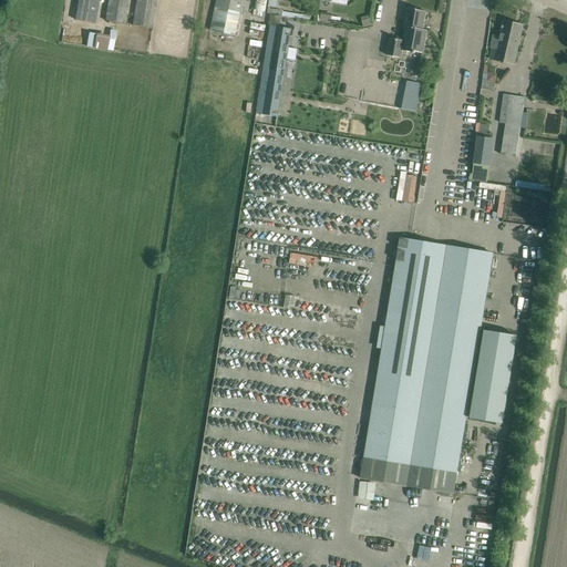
[(93,23),(98,0),(78,0),(74,20),(93,23)]
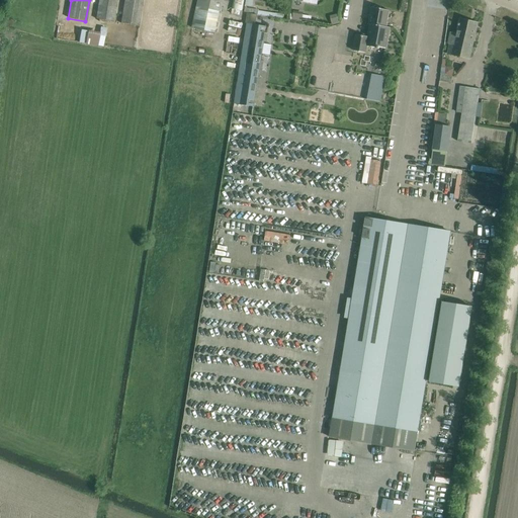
[(112,22),(115,0),(98,0),(96,19),(112,22)]
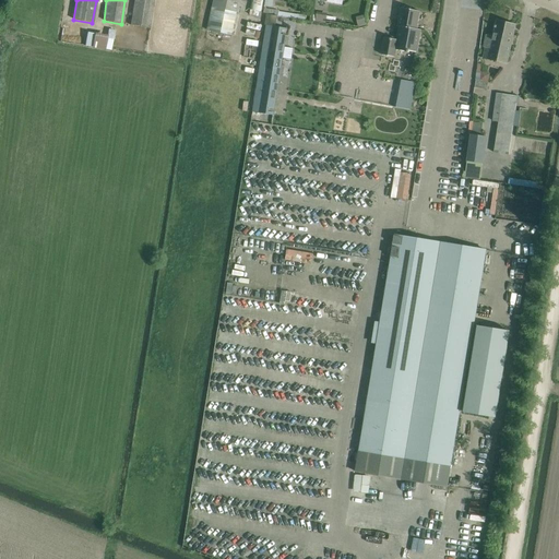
[(149,28),(153,0),(134,0),(130,25),(149,28)]
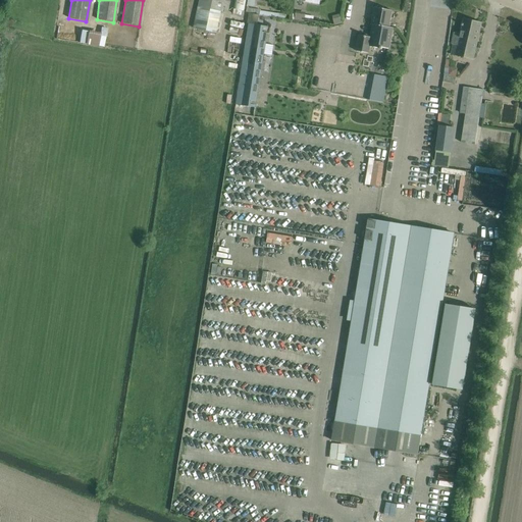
[(199,0),(194,29),(216,34),(220,11),(223,12),(224,0),(199,0)]
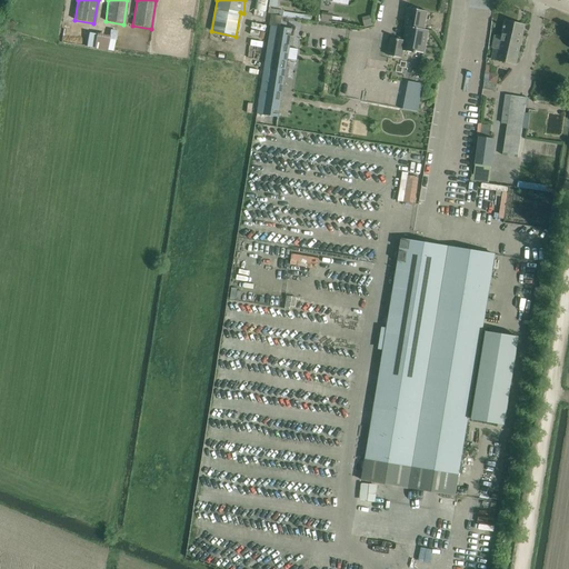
[(256,0),(255,10),(266,12),(267,0),(256,0)]
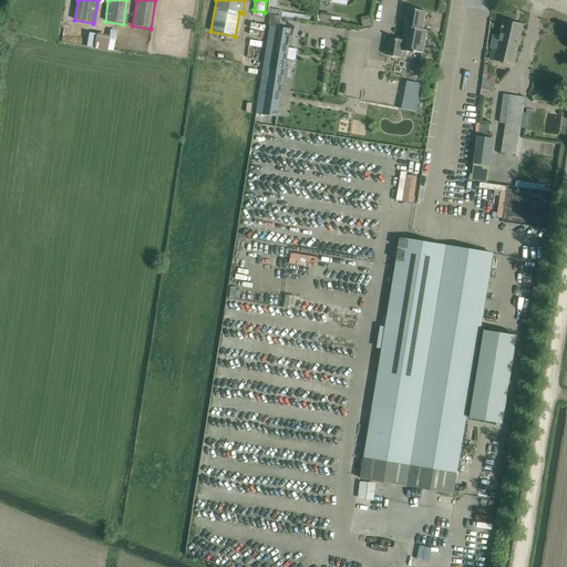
[(268,9),(267,13),(300,19),(301,14),(282,12),(282,11),(268,9)]
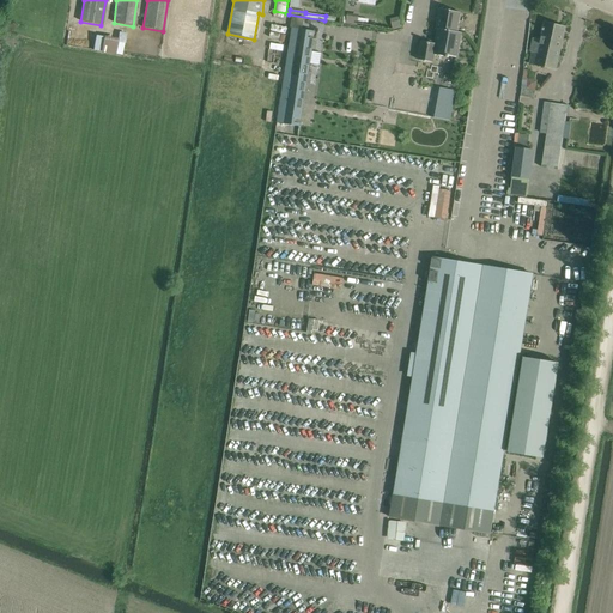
[(460,13),(439,10),(437,30),(438,30),(436,44),(422,42),(418,60),(434,62),(435,55),(445,58),(448,59),(448,56),(457,58),(461,34),(457,32),(460,13)]
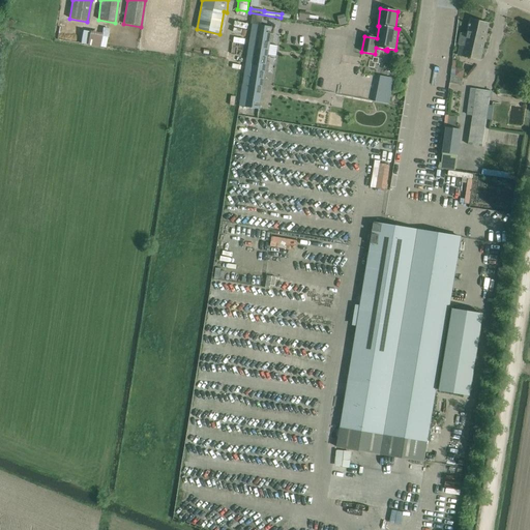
[(311,13),(300,11),(299,20),(310,22),(311,13)]
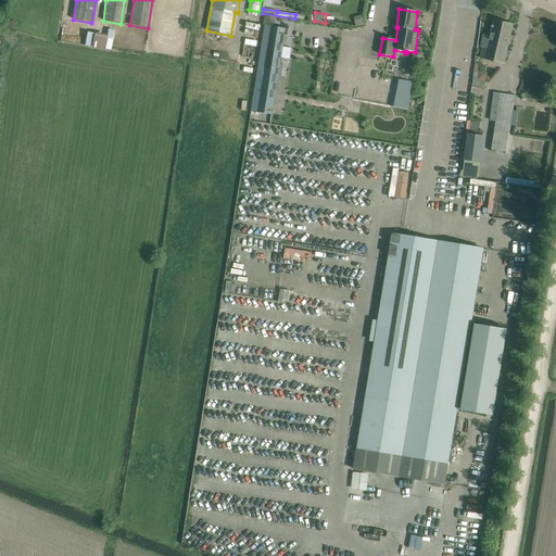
[(481,58),(494,61),(504,63),(513,26),(494,21),(491,37),(483,36),(481,47),(483,47),(481,58)]
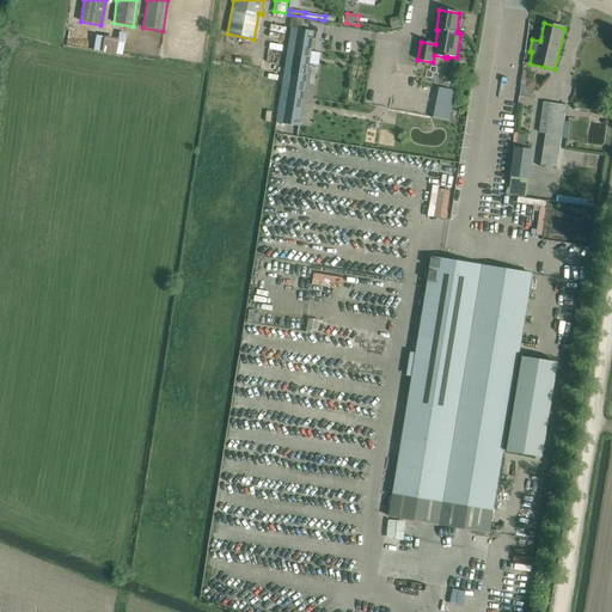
[(314,32),(291,29),(276,122),(299,126),(314,32)]
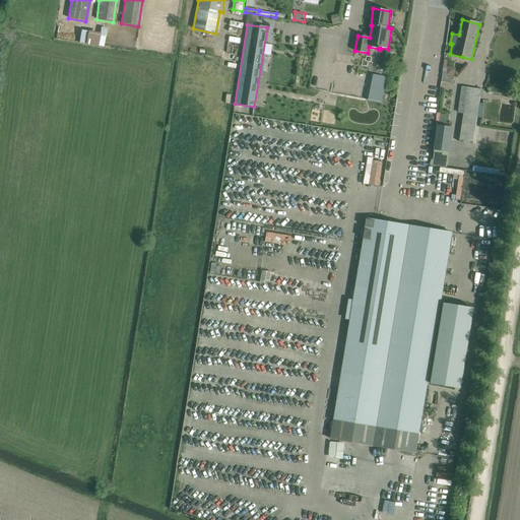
[(81,44),(101,47),(103,33),(83,29),(81,44)]
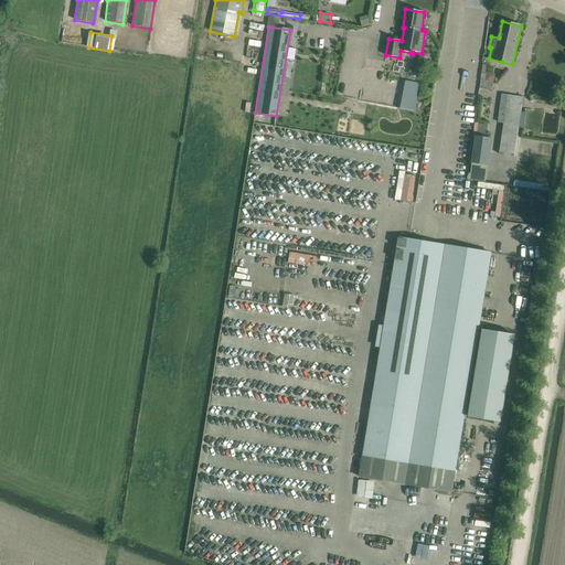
[(493,83),(494,77),(492,74),(487,73),(484,82),(493,83)]
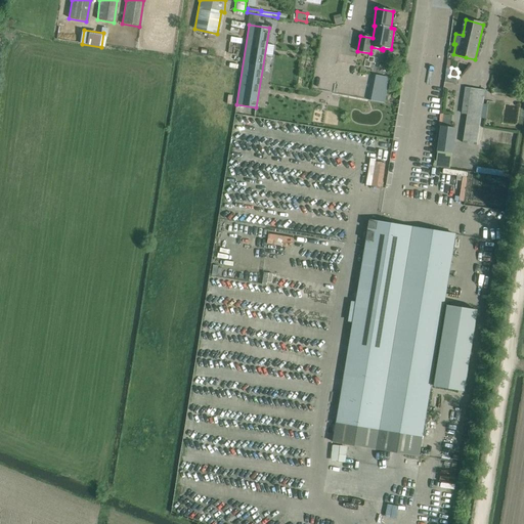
[(389,78),(374,75),(368,100),(384,103),(389,78)]
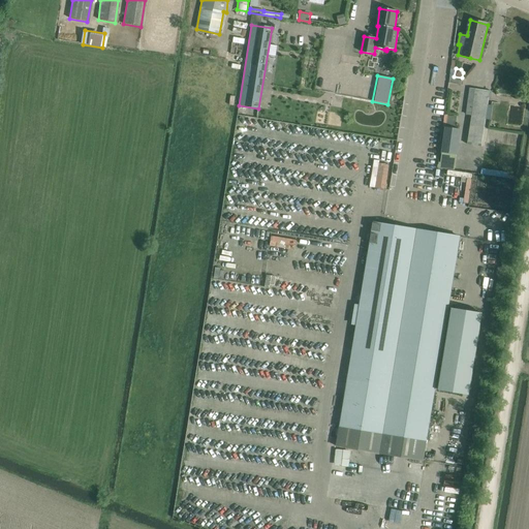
[(469,90),(467,104),(466,116),(471,116),(467,146),(480,148),(489,92),(469,90)]
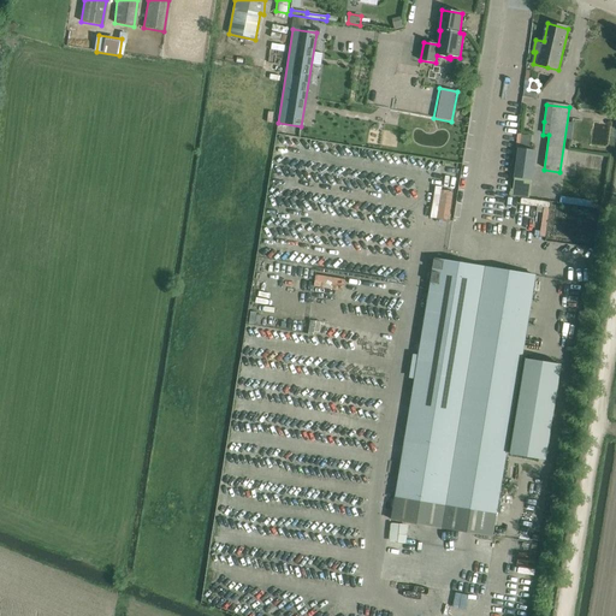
[(519,149),(529,150),(532,135),(519,134),(516,148),(519,149)]
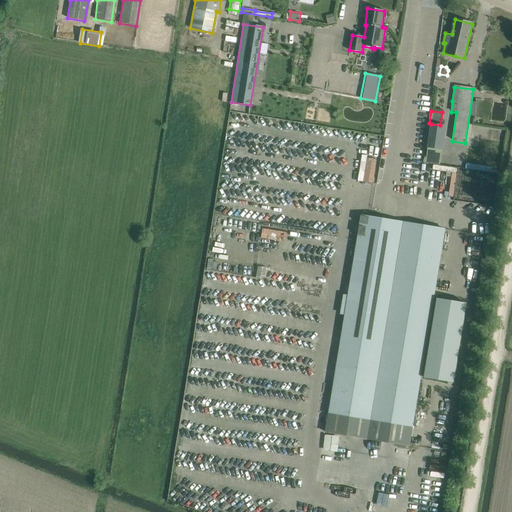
[(426,158),(425,157),(424,162),(440,165),(445,126),(440,125),(431,124),(426,158)]
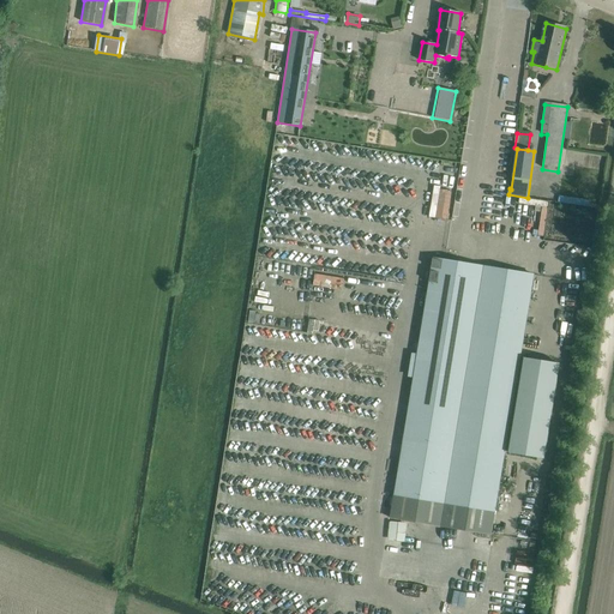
[(434,187),(432,217),(451,218),(453,188),(434,187)]
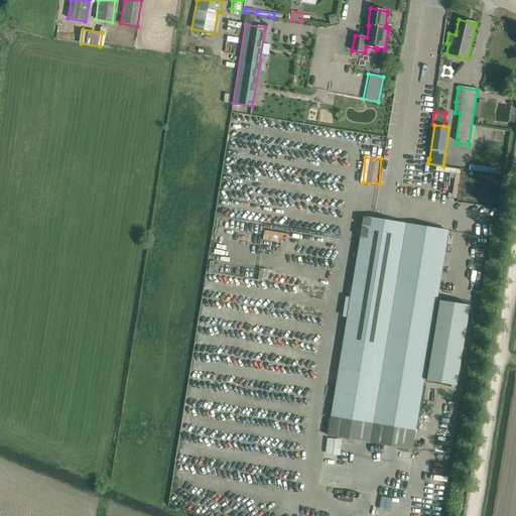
[(471,164),(471,169),(437,166),(437,170),(457,172),(455,197),(500,201),(503,174),(496,174),(497,167),(471,164)]
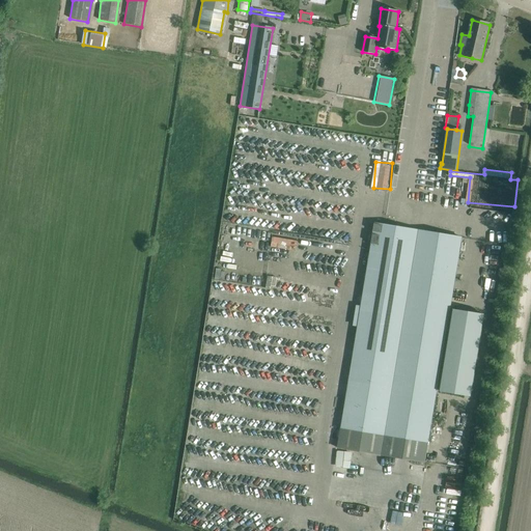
[(341,428),(338,448),(366,453),(395,458),(425,463),(428,442),(460,248),(462,239),(432,233),(403,228),(374,224),(373,234),(341,428)]
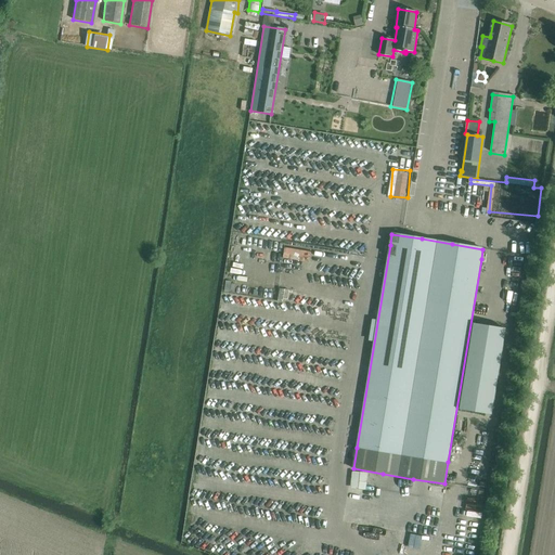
[(281,288),(280,300),(291,301),(292,289),(281,288)]
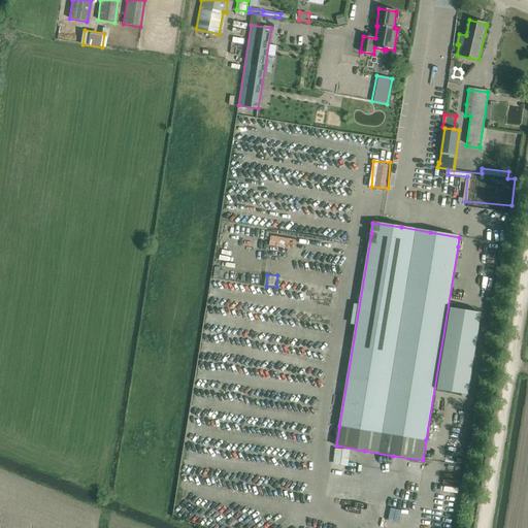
[(467,394),(482,311),(451,306),(437,389),(467,394)]
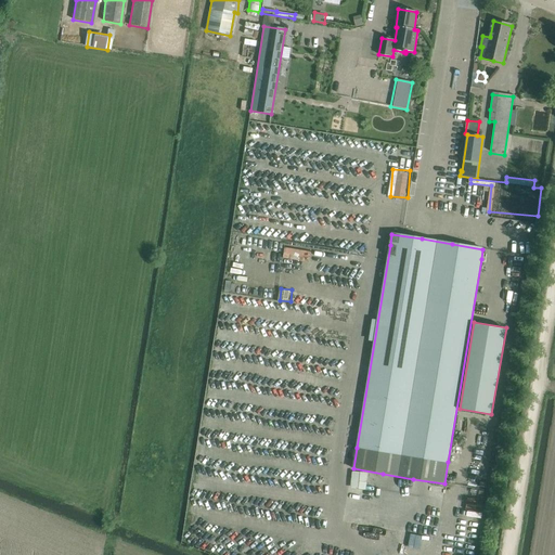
[(408,541),(420,543),(421,530),(410,529),(408,541)]
